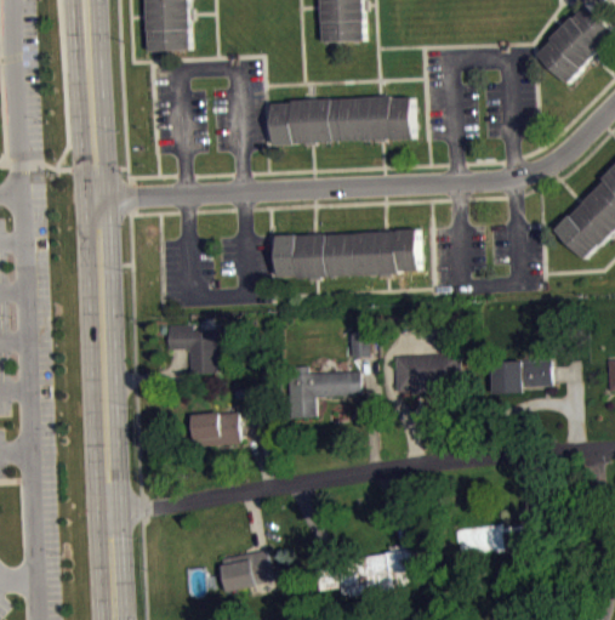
[(144,0),(146,16),(147,51),(188,49),(187,13),(186,0),(144,0)]
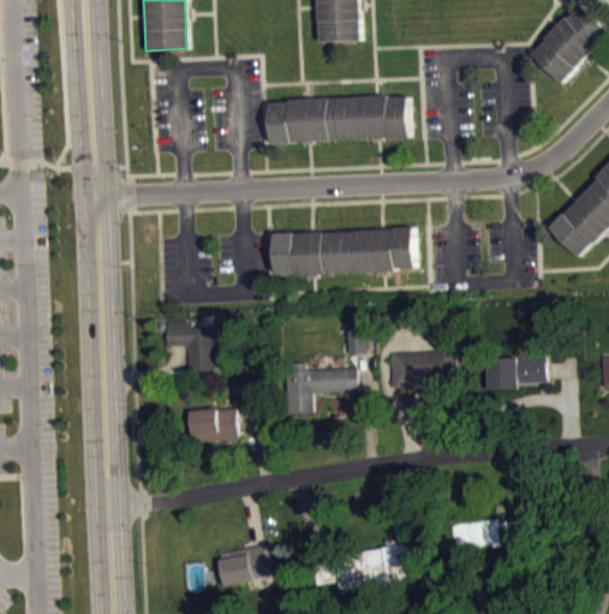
[(315,0),(316,6),(317,41),(359,40),(357,5),(357,0),(315,0)]
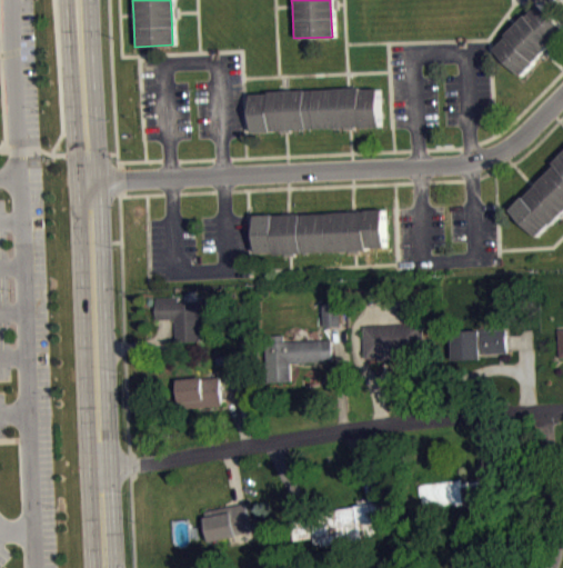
[(491,49),(518,75),(540,53),(562,31),(562,30),(536,5),(523,17),(521,16),(512,26),(502,35),(504,37),(491,49)]
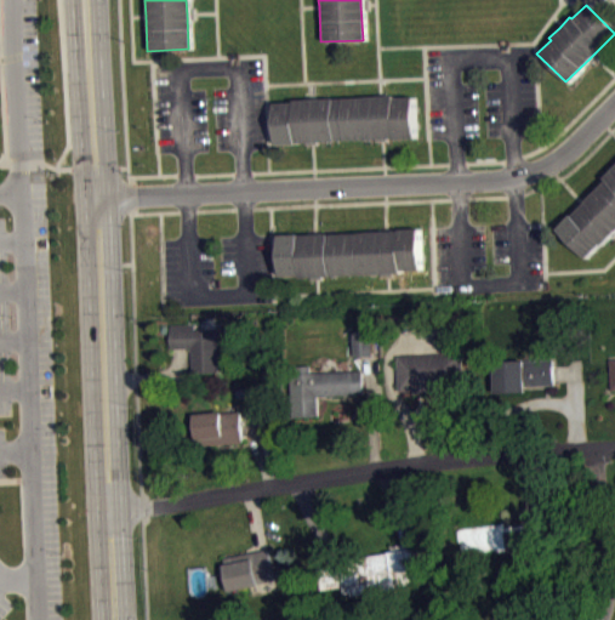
[(269,103),(272,144),(291,143),(294,142),(306,142),(377,140),(411,138),(409,97),(391,98),(389,96),(375,97),(330,100),(329,98),(305,100),(290,101),(290,102),(269,103)]
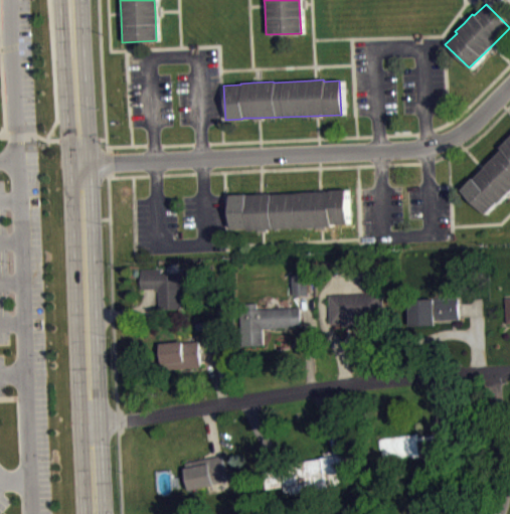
[(458,191),(471,178),(472,179),(481,171),(500,151),(498,148),(509,136),(509,188),(504,194),(497,202),(493,202),(482,214),(458,191)]
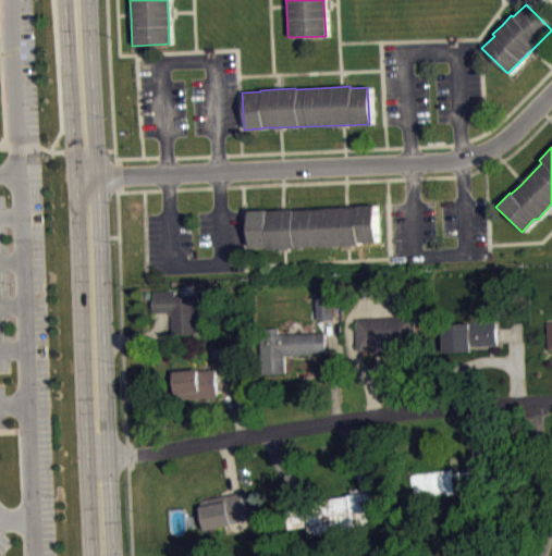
[(248,218),(249,256),(376,250),(373,212),(248,218)]
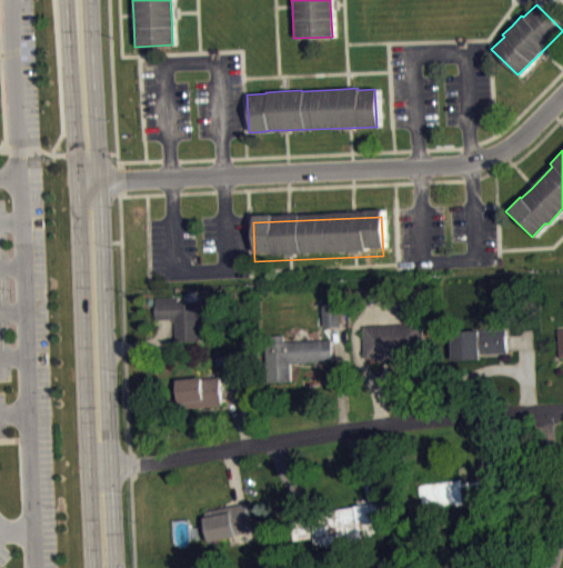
[(151,298),(151,320),(170,319),(171,342),(197,341),(194,301),(173,302),(173,297),(151,298)]
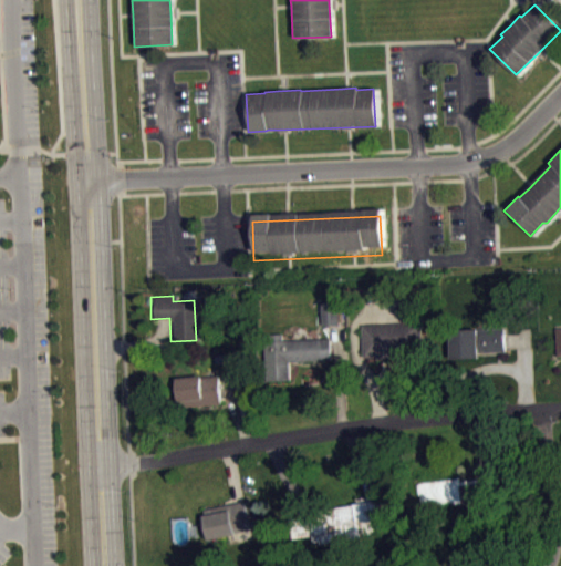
[(317,302),(318,326),(334,326),(334,302),(317,302)]
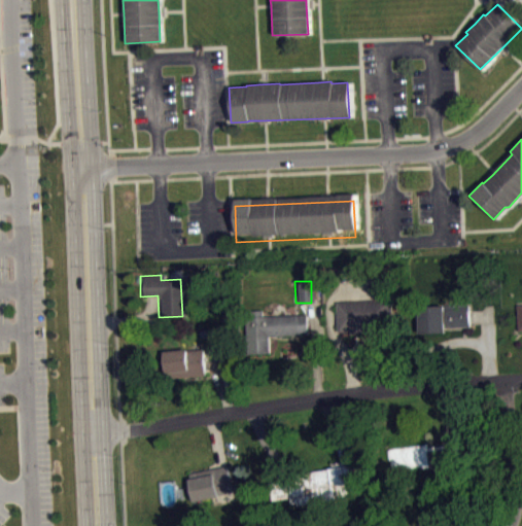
[(334,303),(335,331),(347,331),(347,336),(377,334),(377,325),(390,324),(388,300),(334,303)]
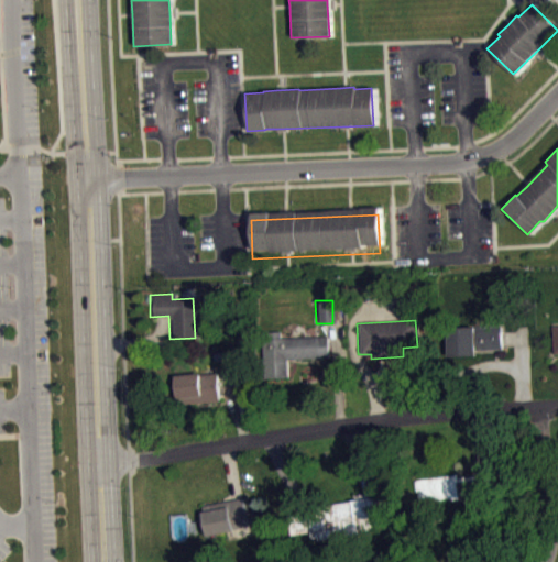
[(447,357),(446,327),(498,326),(499,350),(472,350),(472,355),(447,357)]
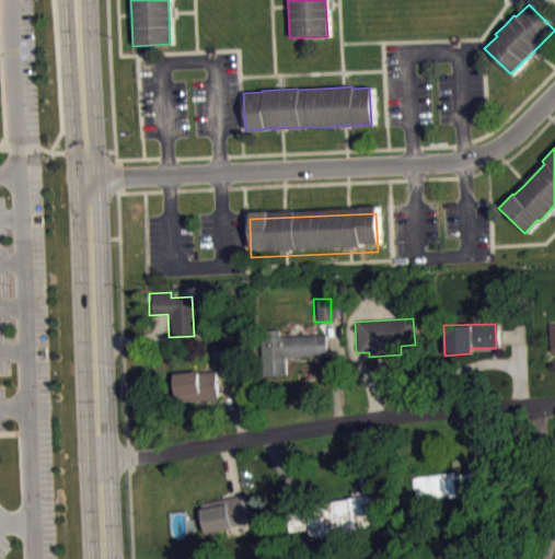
[(554,324),(545,325),(546,351),(554,350),(554,324)]
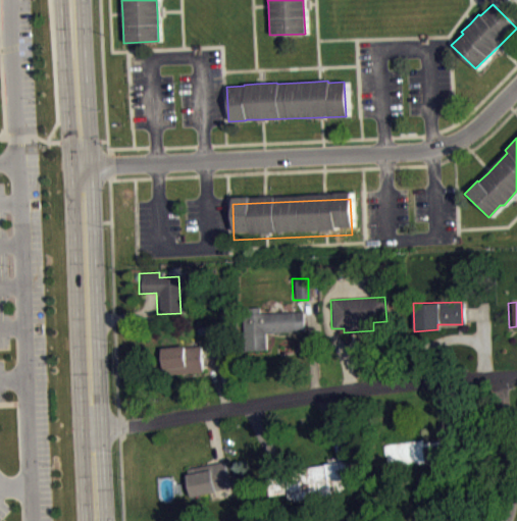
[(300,311),(301,331),(263,333),(263,350),(244,351),(244,329),(241,326),(241,313),(246,313),(246,307),(256,307),(256,314),(300,311)]
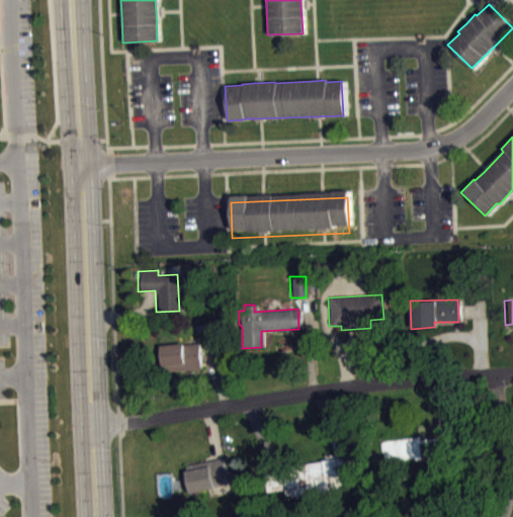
[(158,345),(160,366),(163,366),(164,372),(197,368),(195,343),(158,345)]
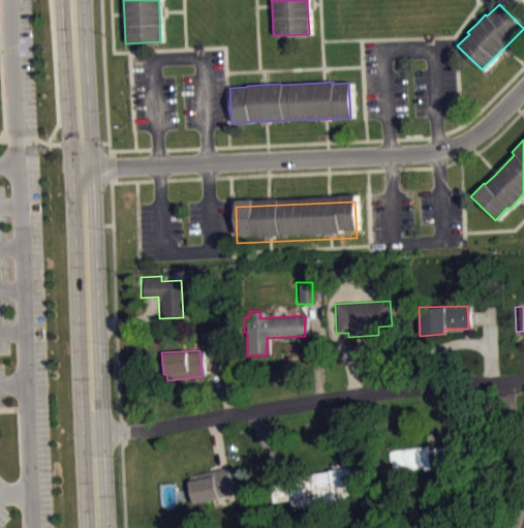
[(384,452),(388,473),(427,468),(427,473),(450,471),(450,466),(468,464),(465,444),(426,449),(425,446),(384,452)]
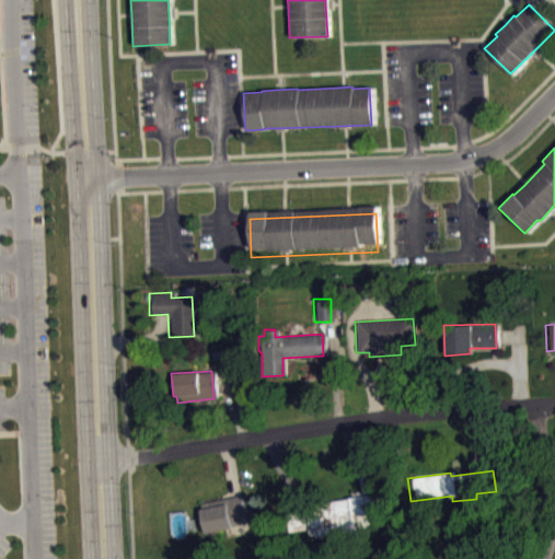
[(286,533),(304,531),(305,538),(353,532),(350,516),(380,512),(377,491),(368,493),(367,489),(349,492),(349,498),(313,504),(314,510),(284,513),(286,533)]
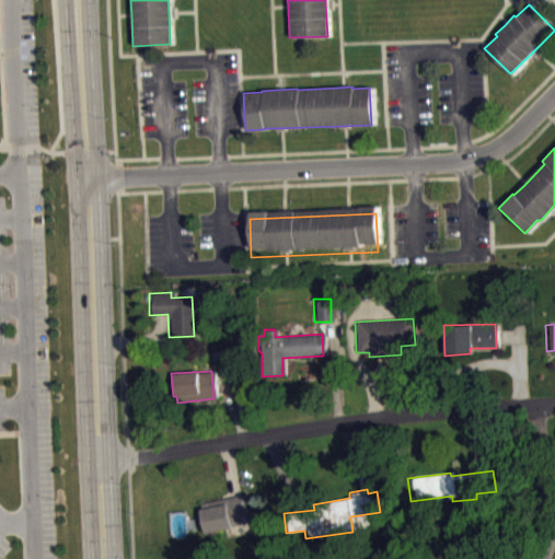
[(197,510),(201,533),(244,524),(238,496),(198,503),(200,510),(197,510)]
